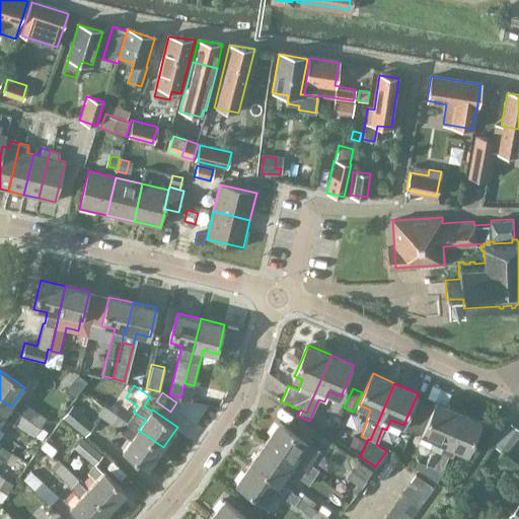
[(19,412),(11,406),(0,399),(0,423),(5,417),(13,423),(13,422),(32,435),(40,426),(19,412)]
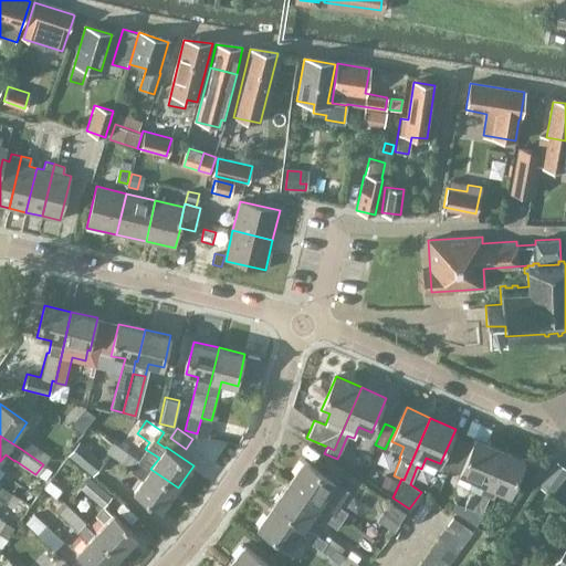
[(469,521),(501,449),(475,438),(460,473),(471,478),(467,488),(471,490),(459,514),(469,521)]
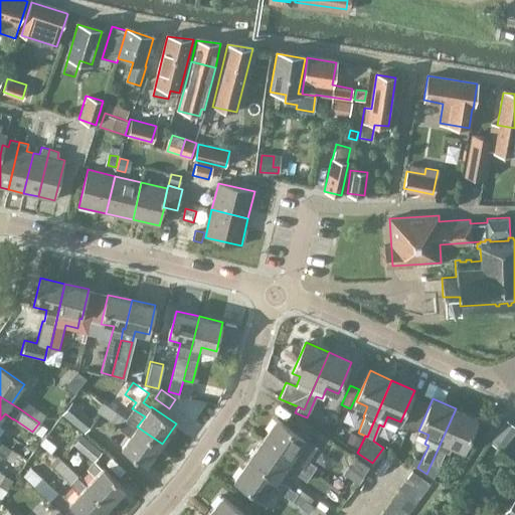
[(19,408),(39,422),(45,414),(25,400),(19,408)]
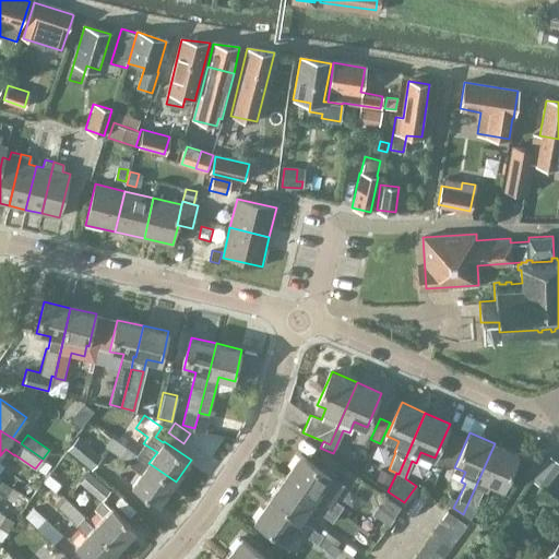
[(67,449),(91,470),(102,456),(78,436),(67,449)]
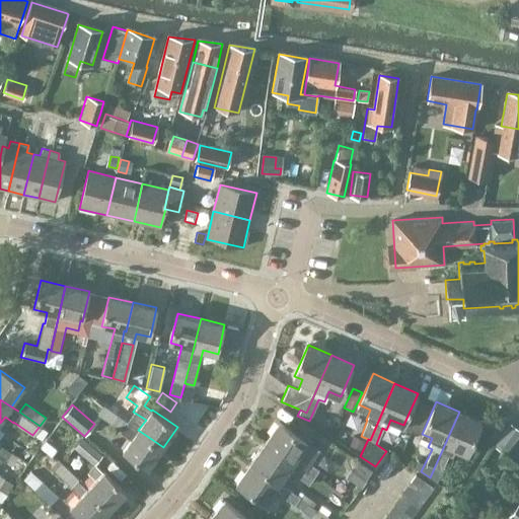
[(108,423),(116,412),(103,404),(96,415),(108,423)]
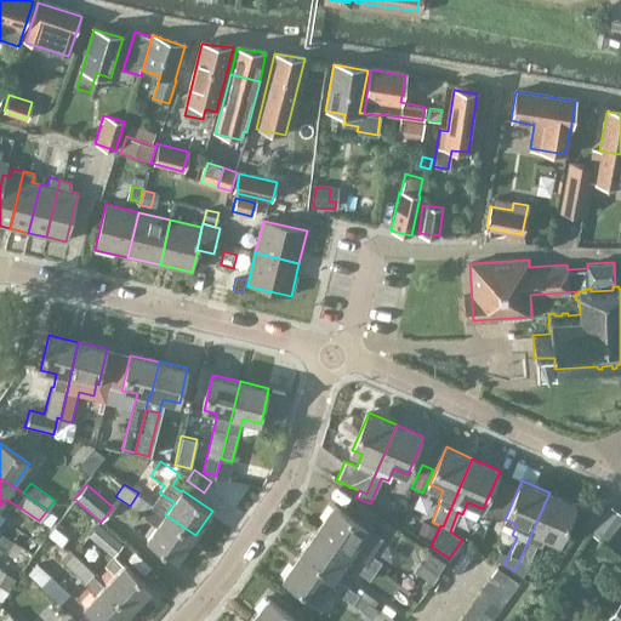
[(144,516),(152,505),(153,502),(138,493),(130,506),(143,514),(144,516)]
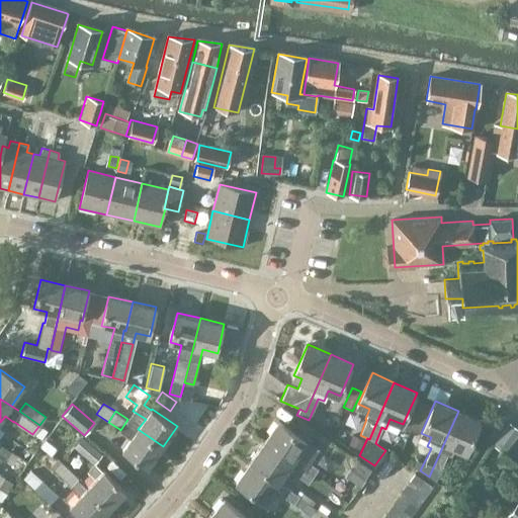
[(465,452),(480,420),(458,411),(429,477),(435,481),(447,455),(450,456),(455,447),(465,452)]
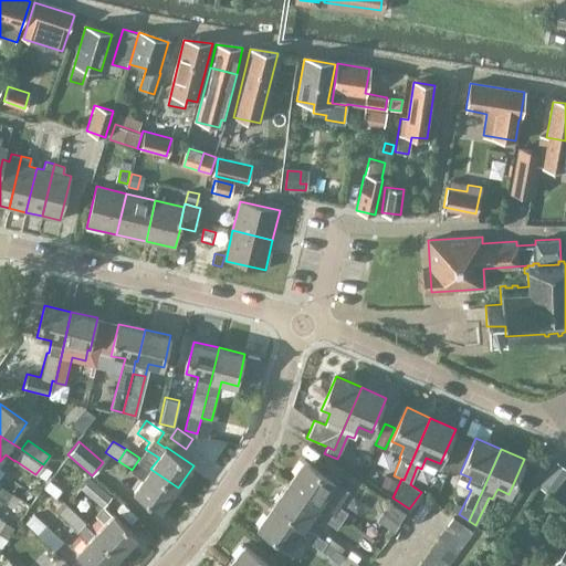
[(324,457),(318,464),(337,478),(343,469),(324,457)]
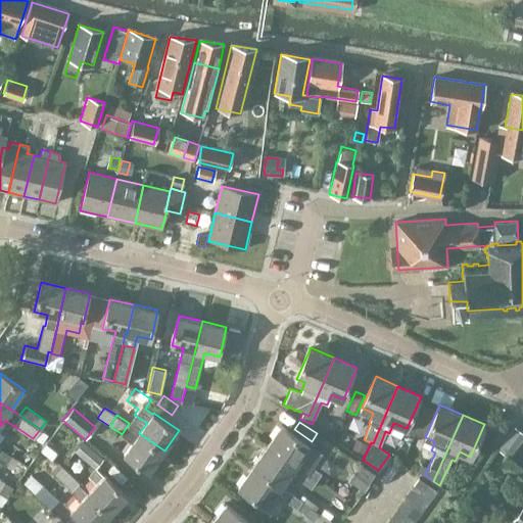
[(164,450),(139,433),(128,425),(122,434),(121,433),(120,434),(133,443),(126,454),(150,471),(164,450)]
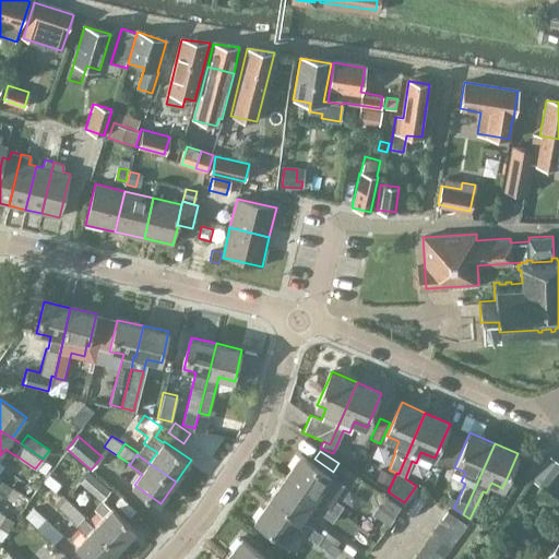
[(323,488),(332,476),(301,455),(286,476),(337,513),(343,506),(329,496),(330,494),(323,488)]
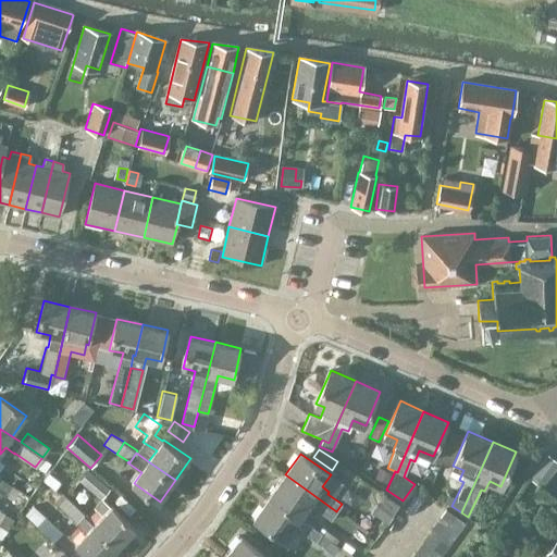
[(556,460),(547,454),(529,478),(541,486),(556,465),(556,460)]
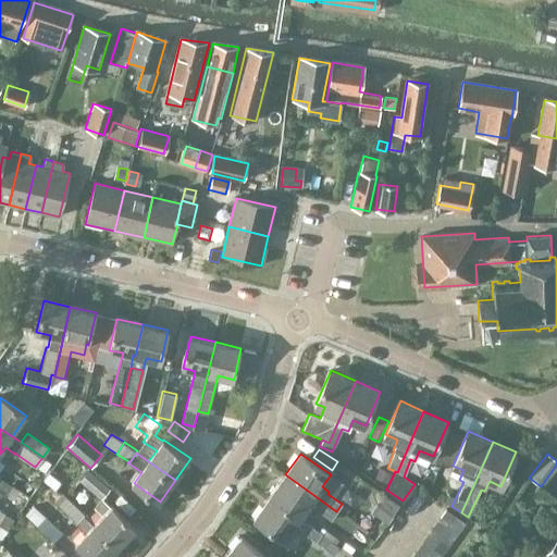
[(392,473),(379,468),(374,479),(387,483),(392,473)]
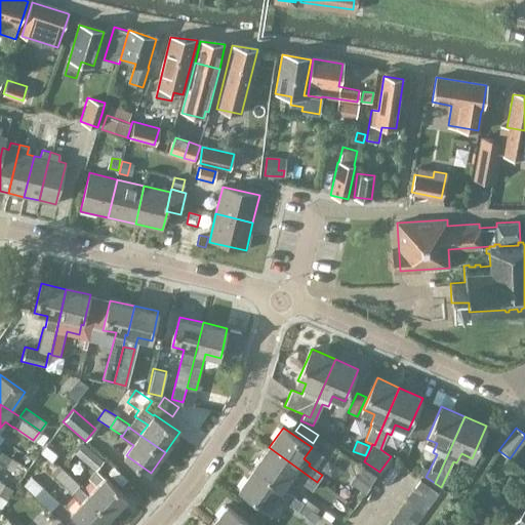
[(74,452),(94,470),(103,459),(83,442),(74,452)]
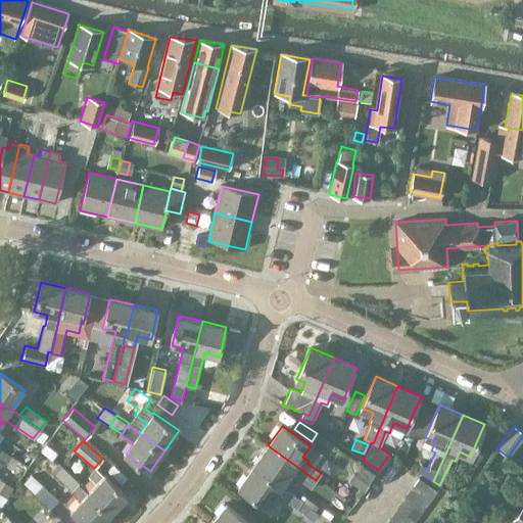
[(45,443),(40,450),(51,460),(56,453),(45,443)]
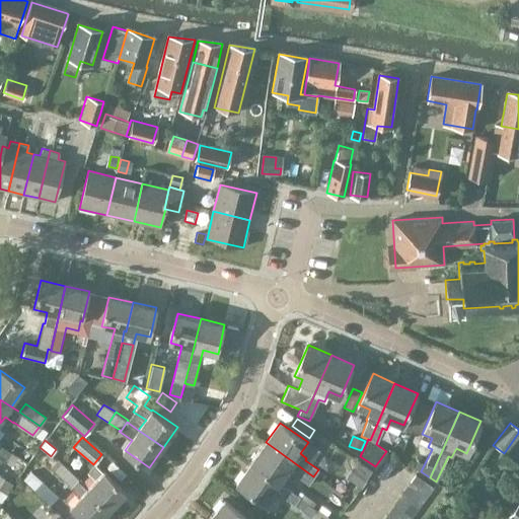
[(308,485),(313,476),(266,442),(251,463),(280,483),(286,473),(293,477),(294,475),(308,485)]
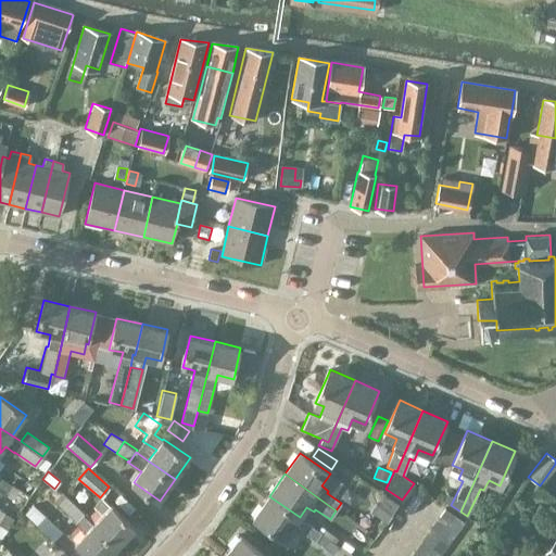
[(11,483),(0,476),(0,491),(3,494),(11,483)]
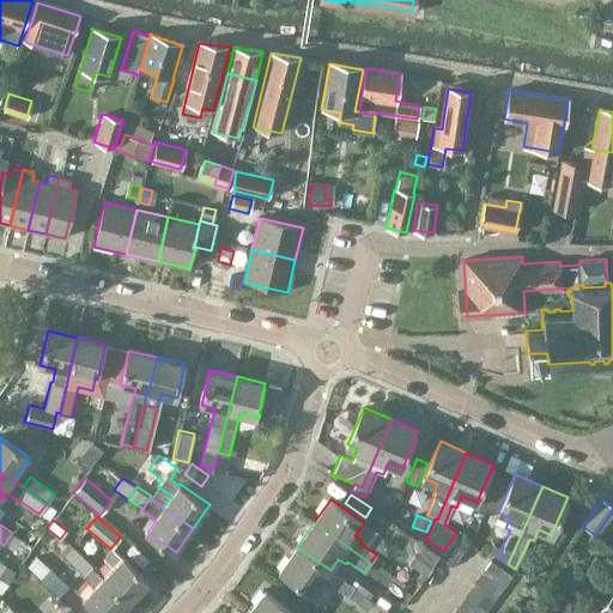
[(71,563),(80,553),(68,541),(59,551),(71,563)]
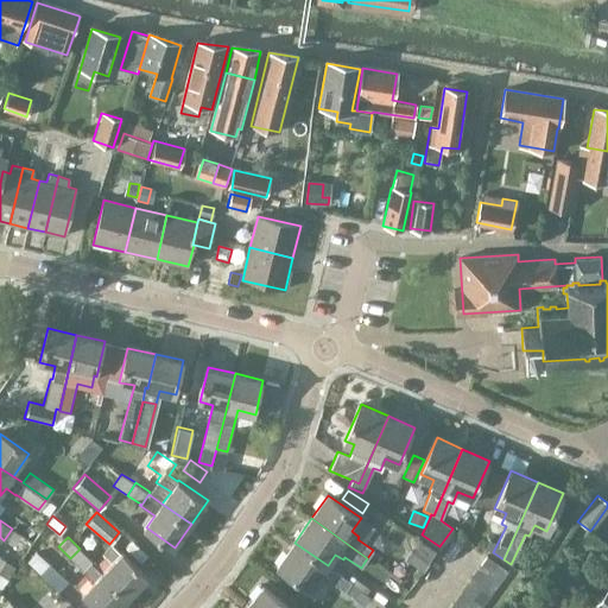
[(418,539),(412,549),(429,561),(436,551),(418,539)]
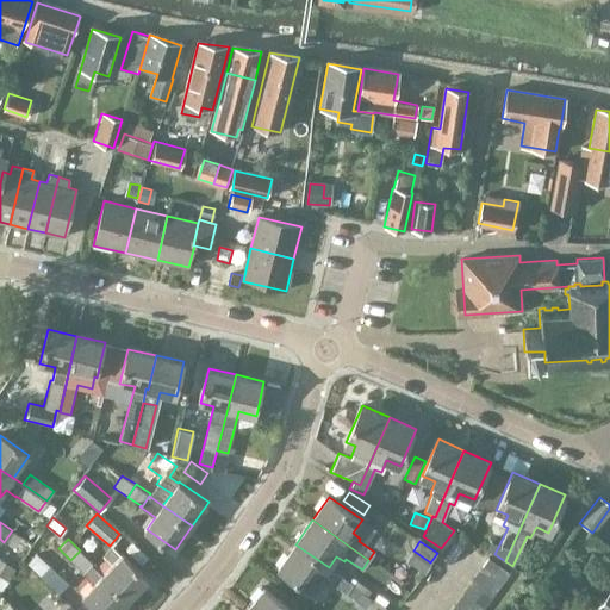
[(124,553),(122,555),(110,545),(101,555),(113,565),(103,576),(129,599),(149,577),(124,553)]
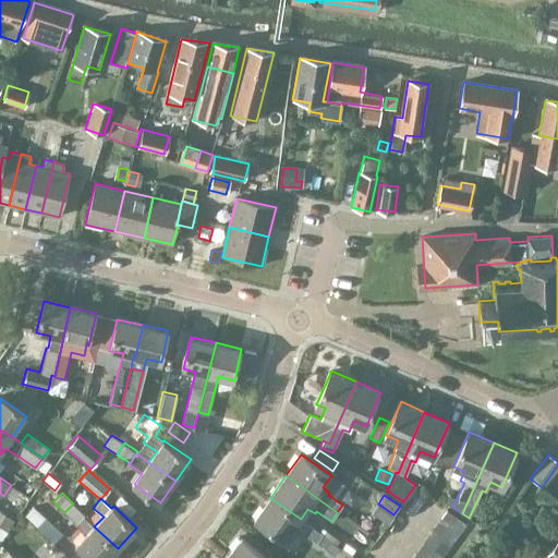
[(301,520),(301,519),(270,498),(255,519),(286,541),(293,531),(300,535),(301,533),(332,555),(330,557),(331,557),(337,557),(343,549),(323,535),(301,520)]
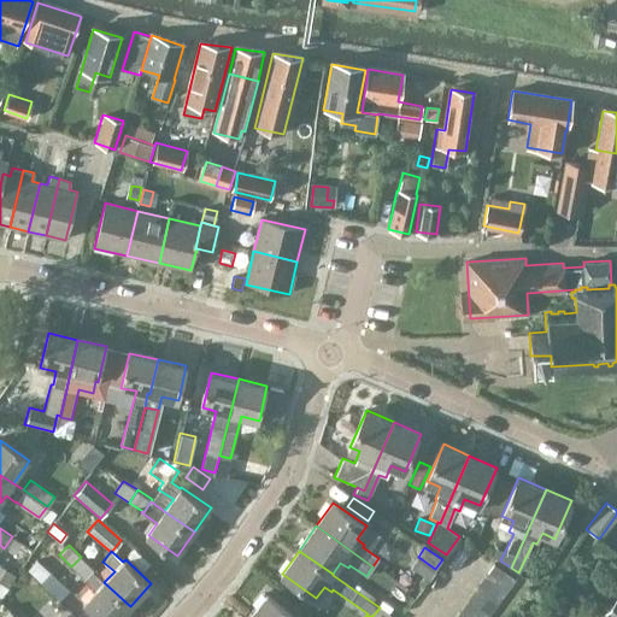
[(83,579),(92,570),(93,569),(81,557),(71,566),(83,579)]
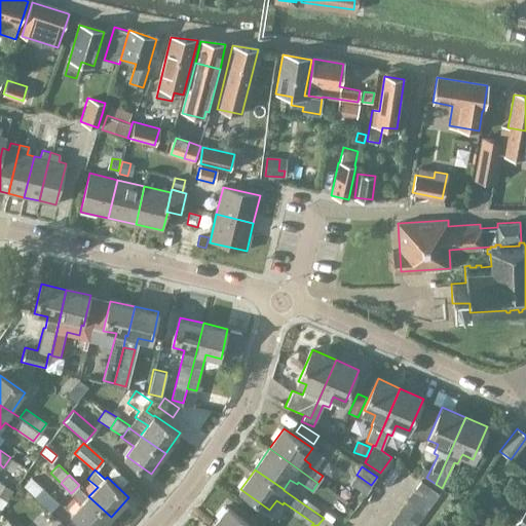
[(31,477),(23,485),(34,495),(42,487),(31,477)]
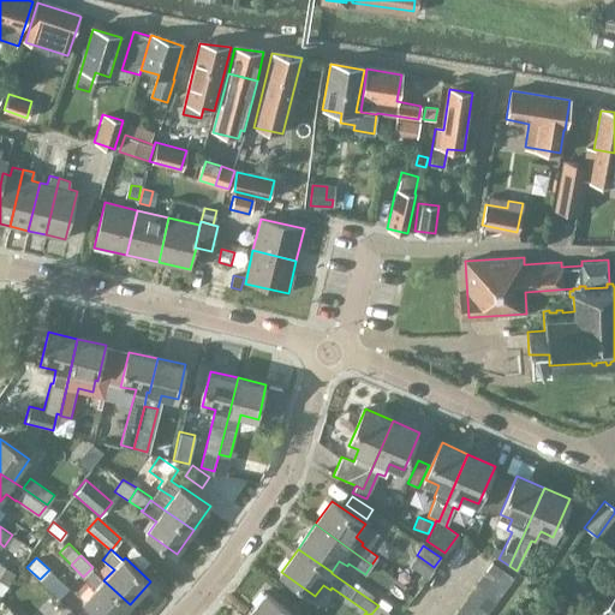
[(0,562),(0,577),(7,583),(15,572),(0,562)]
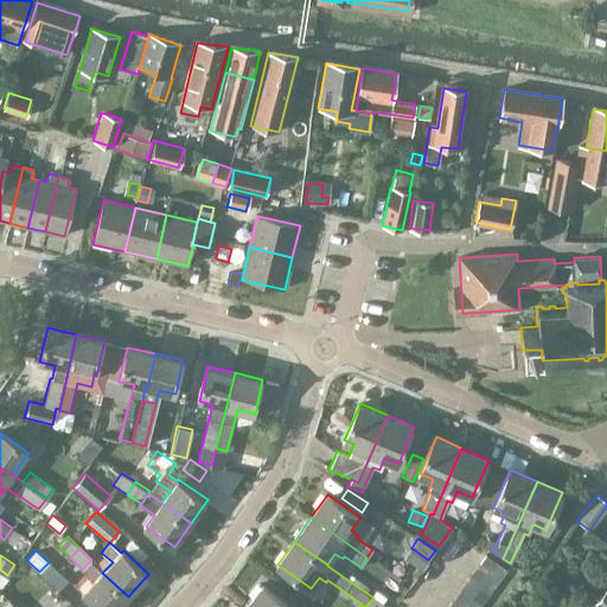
[(497,582),(506,570),(487,556),(478,568),(497,582)]
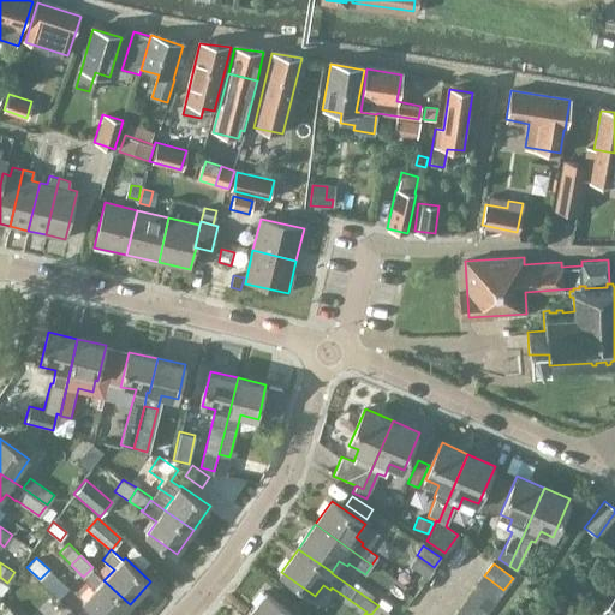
[(103,580),(91,568),(83,577),(96,589),(84,601),(100,614),(119,614),(130,604),(103,580)]
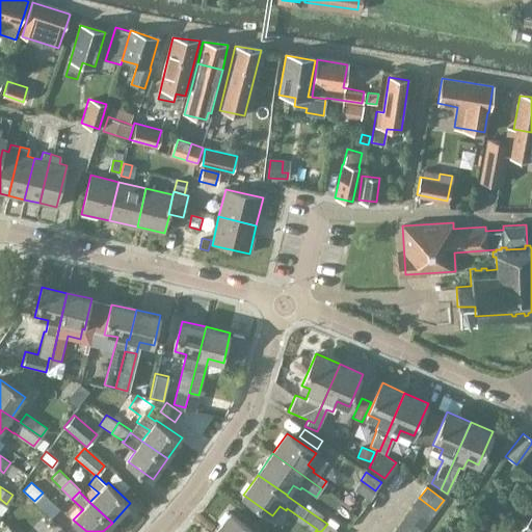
[(428,521),(435,510),(419,498),(411,508),(428,521)]
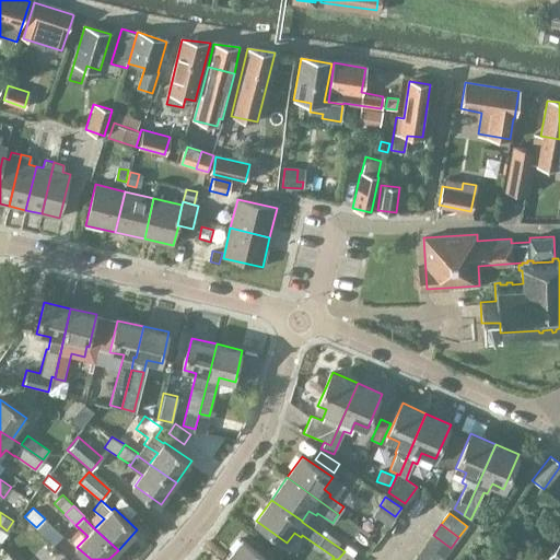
[(443,559),(451,548),(433,535),(426,546),(443,559)]
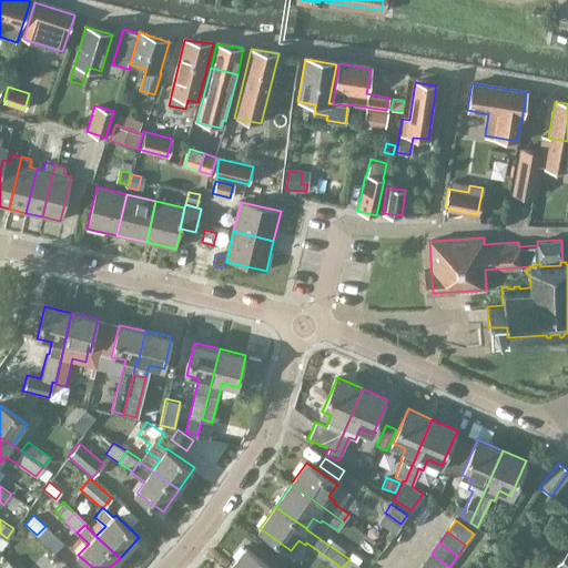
[(230,567),(272,567),(246,547),(230,567)]
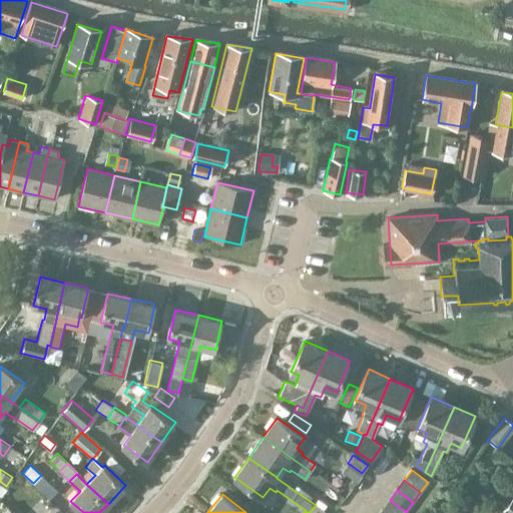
[(501,511),(503,512),(512,512),(512,498),(501,511)]
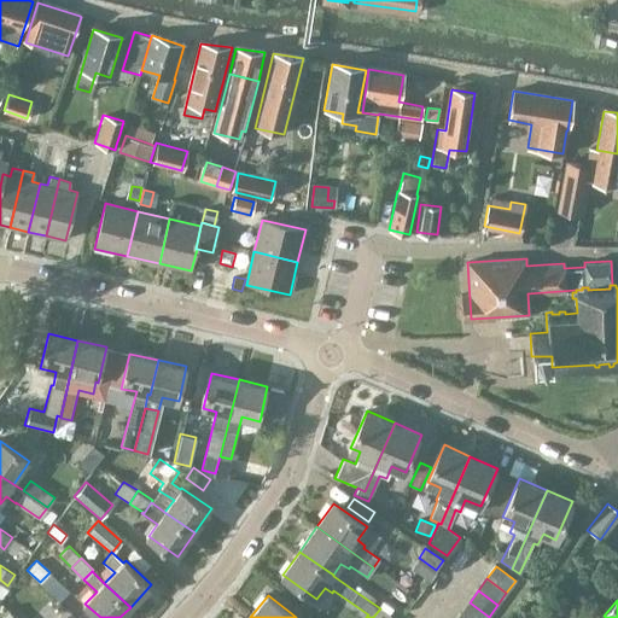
[(465,617),(487,617),(489,617),(470,602),(460,614),(465,617)]
